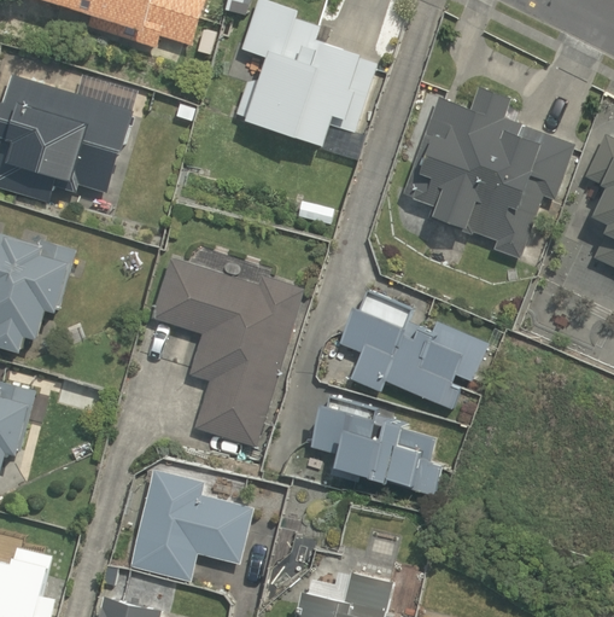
[(48,0),(92,13),(88,25),(156,46),(158,39),(189,48),(204,0),(48,0)]
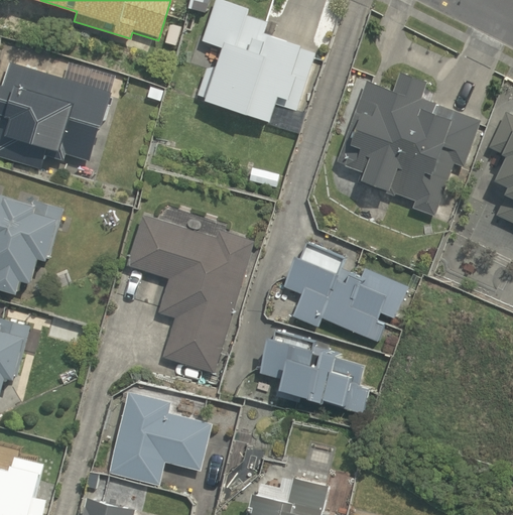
[(250,8),(225,0),(214,0),(201,41),(223,48),(217,68),(208,65),(198,96),(206,99),(204,103),(269,125),(275,108),(293,114),(314,53),(269,38),(274,24),(248,15),(250,8)]
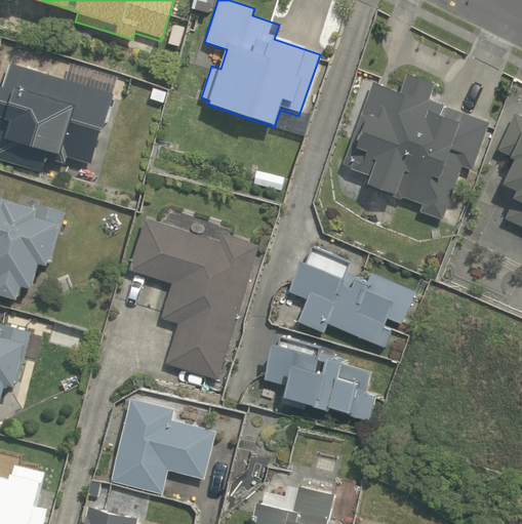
[(176,48),(182,30),(171,27),(166,44),(176,48)]
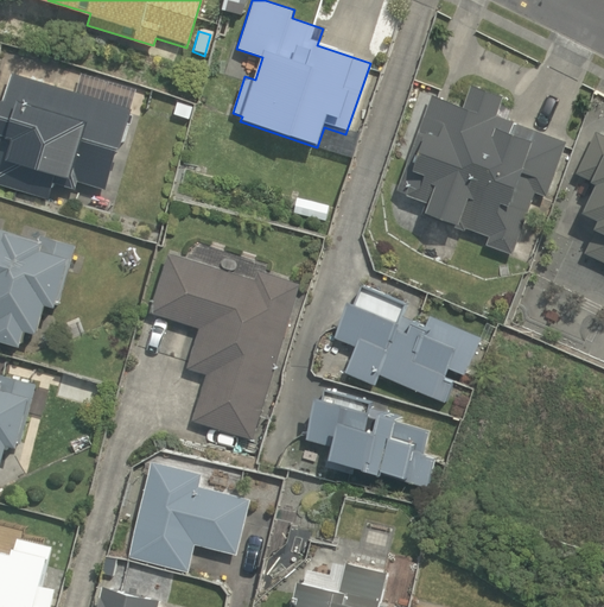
[(51,90),(12,80),(0,122),(0,131),(8,133),(0,162),(0,179),(46,193),(51,176),(75,183),(77,176),(100,183),(109,150),(113,151),(116,140),(121,141),(126,126),(119,125),(122,113),(99,106),(100,100),(52,87),(51,90)]
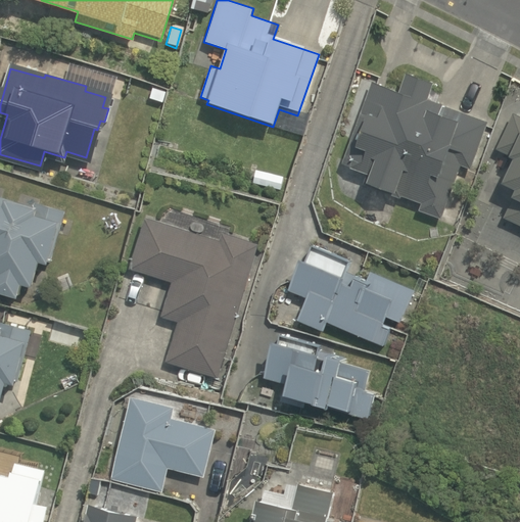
[(399,93),(370,82),(338,162),(364,173),(360,184),(398,198),(399,196),(418,203),(416,208),(437,218),(459,163),(468,167),(485,122),(427,99),(433,81),(408,70),(399,93)]
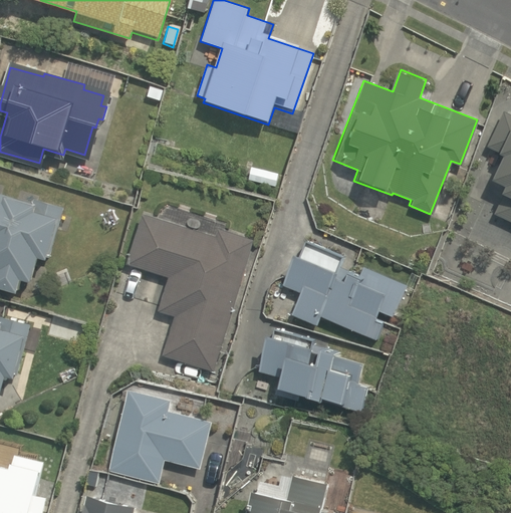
[(493,214),(510,222),(510,114),(502,110),(485,148),(504,157),(492,183),(505,188),(493,214)]
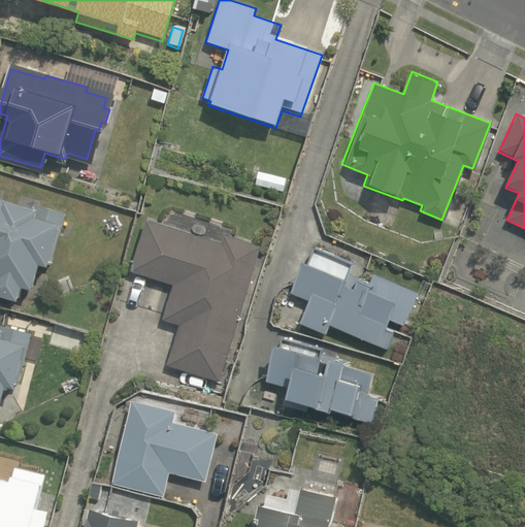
[(33,208),(0,198),(0,296),(17,301),(22,285),(34,288),(41,265),(47,267),(64,212),(34,203),(33,208)]
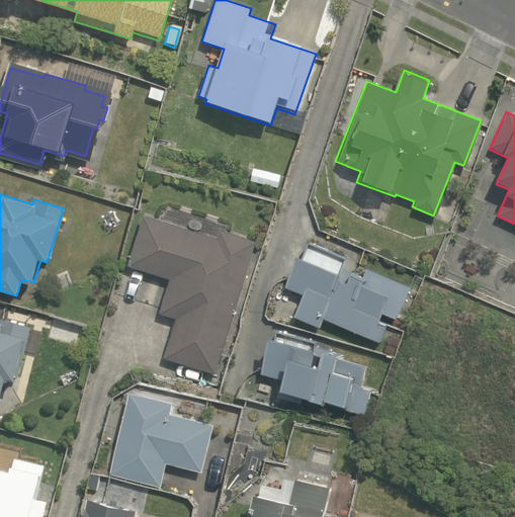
[(213,373),(254,243),(218,231),(216,237),(142,214),(125,265),(168,278),(157,315),(174,320),(163,358),(213,373)]
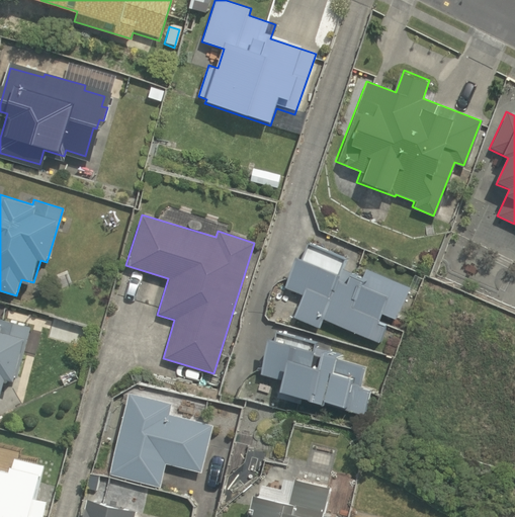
[(304,295),(293,317),(319,328),(323,319),(378,342),(385,325),(378,322),(381,315),(396,321),(410,285),(367,267),(362,278),(353,274),(349,282),(340,279),(342,273),(343,258),(308,242),(298,255),(285,287),(304,295)]
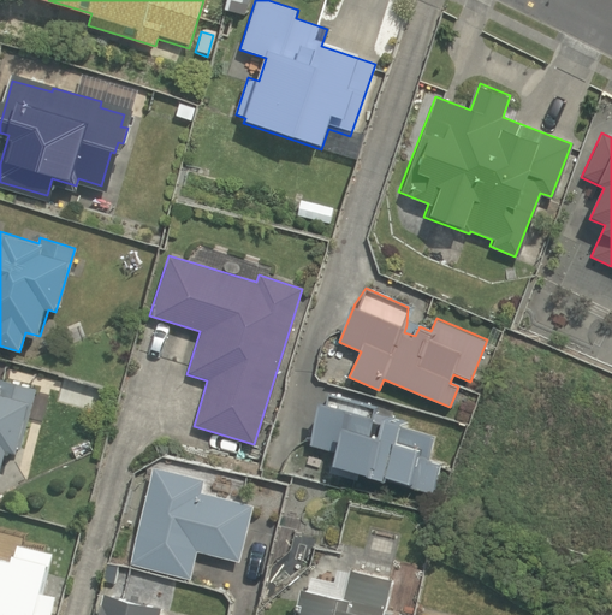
[(0,479),(1,479),(9,450),(18,453),(36,385),(0,377),(0,479)]
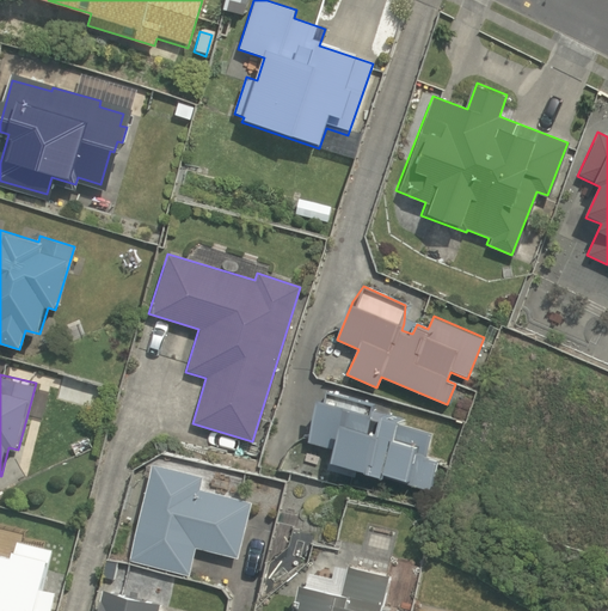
[(373,413),(320,398),(308,440),(331,447),(326,466),(357,475),(358,471),(429,489),(437,459),(427,456),(434,431),(401,422),(401,420),(384,415),(381,420),(372,417),(373,413)]
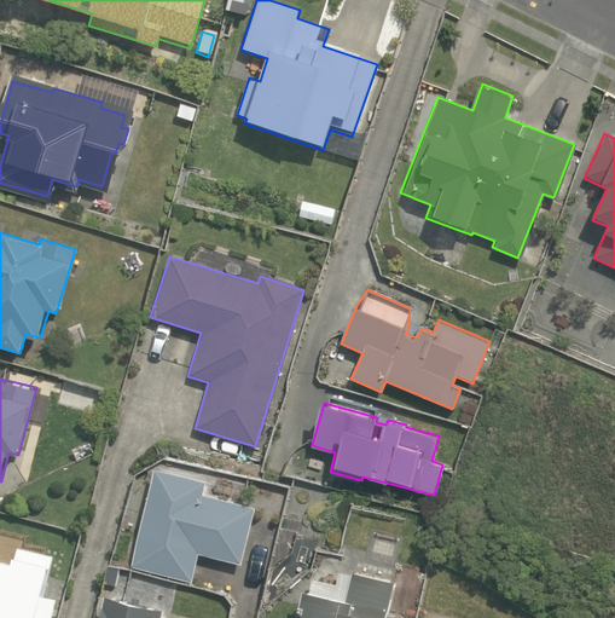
[(239,566),(254,509),(202,496),(206,484),(154,471),(129,569),(190,584),(197,555),(239,566)]
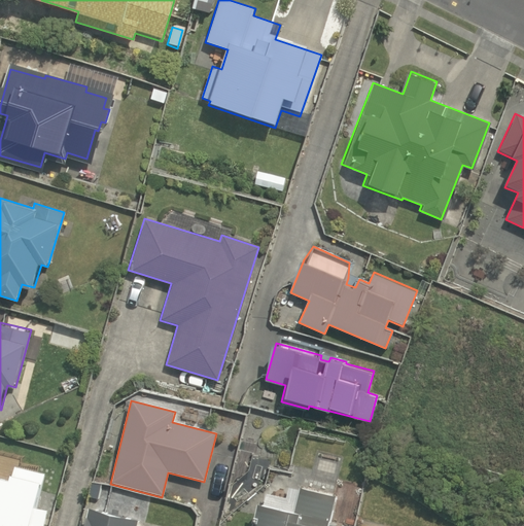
[(42,525),(49,503),(38,500),(46,470),(16,461),(10,481),(0,477),(0,525),(42,525)]
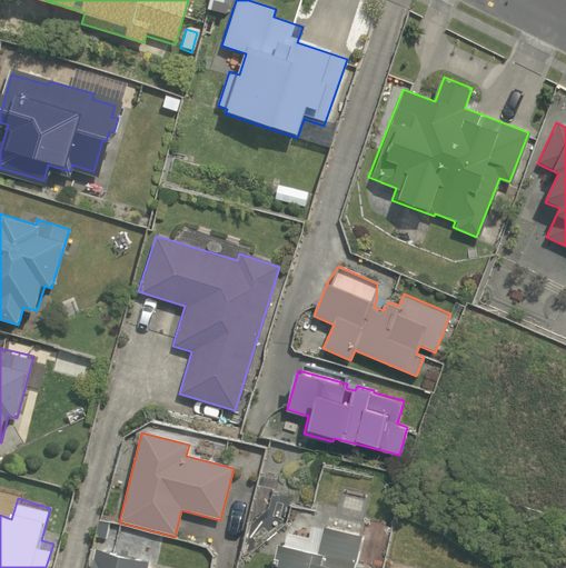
[(276,539),(269,567),(351,567),(354,561),(364,564),(367,548),(358,546),(360,537),(317,527),(311,548),(276,539)]
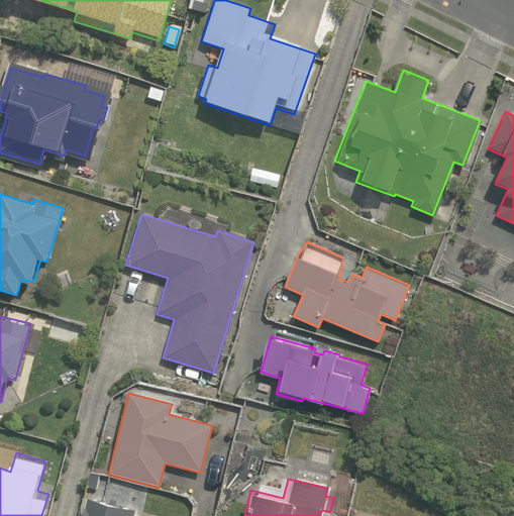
[(134,515),(136,510),(90,498),(85,515),(134,515)]
